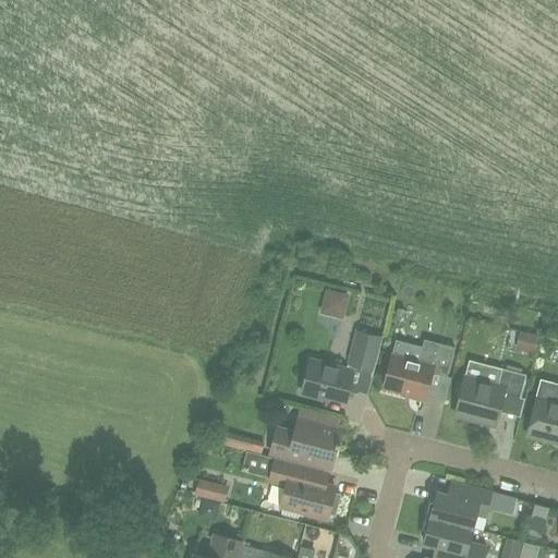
[(53,0),(4,0),(9,29),(39,25),(37,9),(53,7),(53,0)]
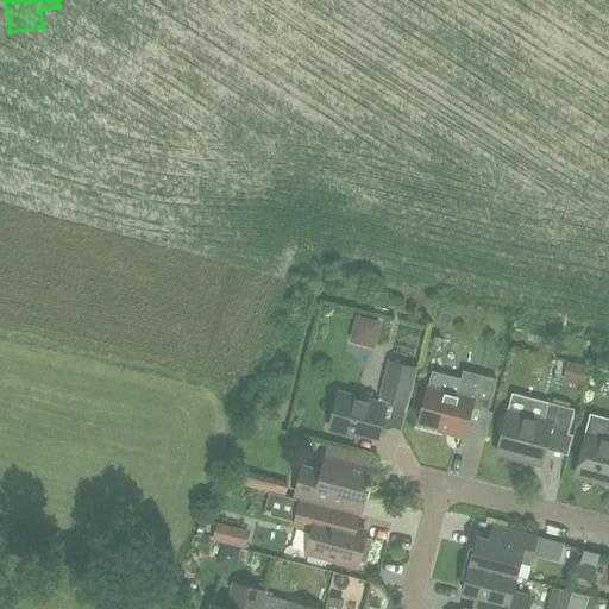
[(124,0),(110,42),(142,52),(148,36),(163,42),(179,0),(124,0)]
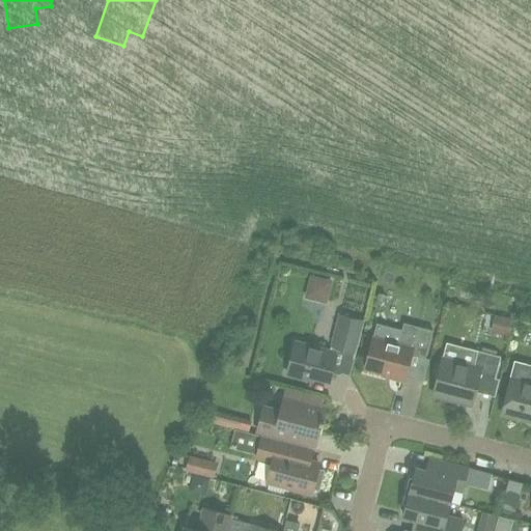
[(162,5),(150,37),(167,44),(162,60),(278,103),(292,60),(298,62),(306,37),(295,33),(286,56),(227,34),(228,30),(162,5)]
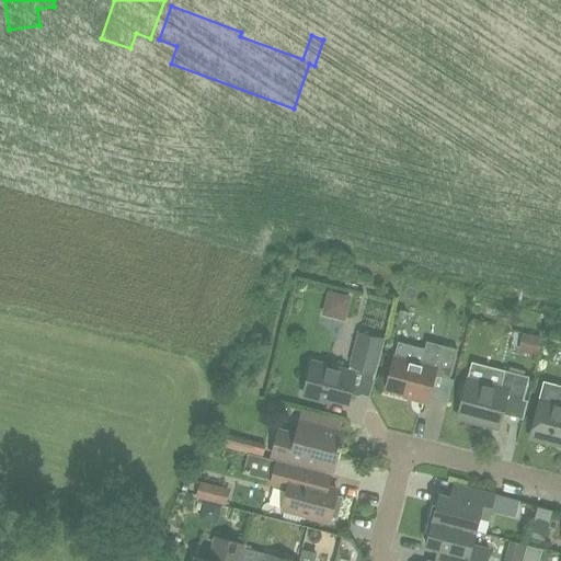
[(332,318),(353,320),(357,295),(335,292),(332,318)]
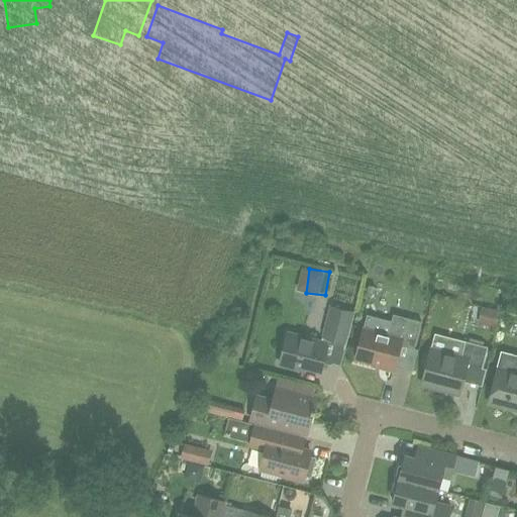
[(346,348),(352,324),(355,311),(331,305),(322,341),(288,332),(280,364),(298,369),(299,365),(322,371),(329,343),(346,348)]
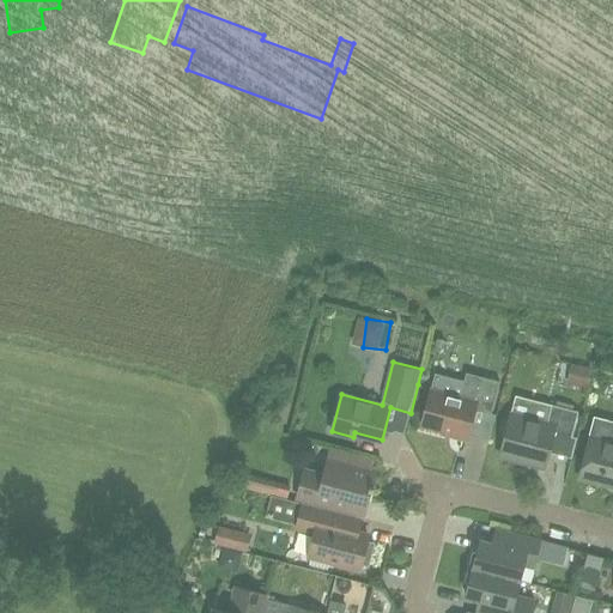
[(492,413),(501,381),(484,377),(481,386),(465,381),(461,398),(431,389),(428,405),(423,404),(419,419),(423,420),(422,425),(468,437),(475,410),(492,413)]
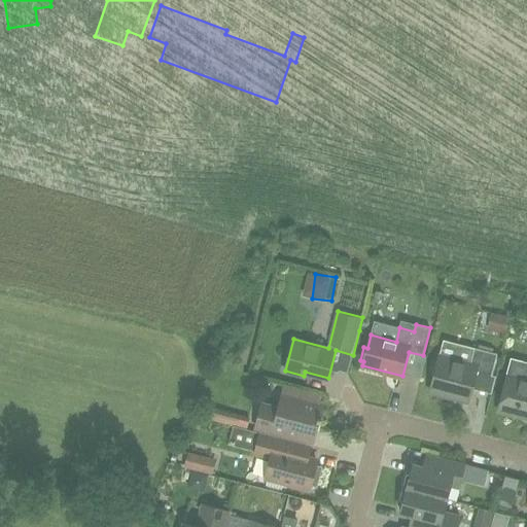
[(492,376),(498,354),(476,348),(471,364),(440,356),(430,391),(469,401),(477,372),(492,376)]
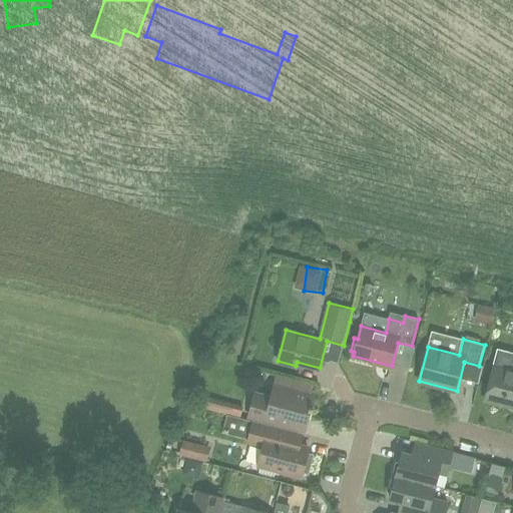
[(512,371),(494,367),(486,399),(490,400),(492,403),(500,405),(504,403),(512,405),(512,371)]
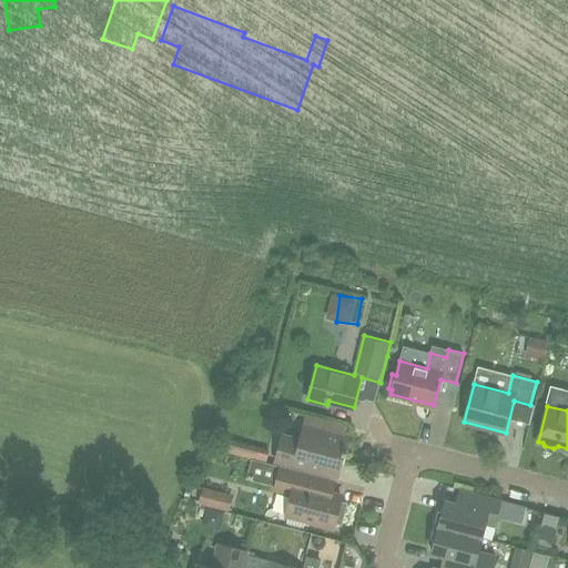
[(337,476),(348,436),(305,425),(301,440),(283,436),(276,459),(337,476)]
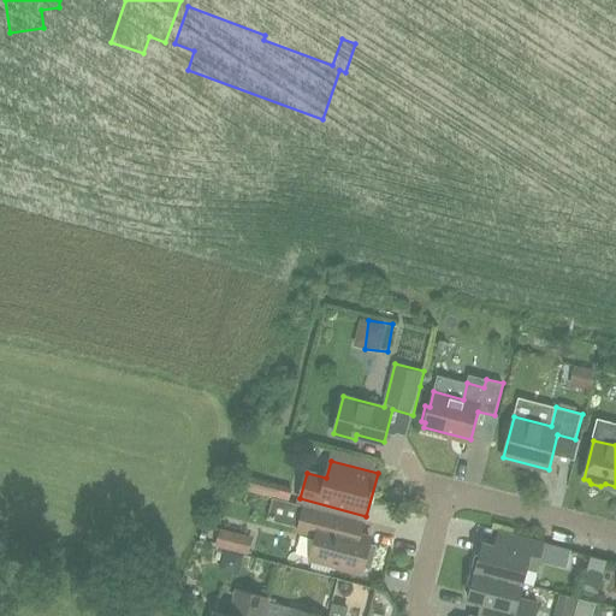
[(244,493),(296,501),(297,489),(246,481),(244,493)]
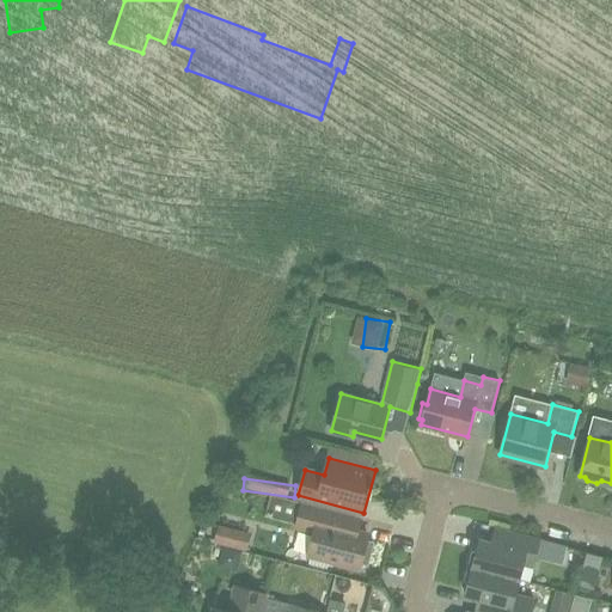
[(366,542),(368,534),(356,532),(361,516),(304,502),(297,527),(316,532),(310,555),(312,556),(310,563),(328,568),(329,560),(359,568),(361,562),(367,563),(373,544),(366,542)]
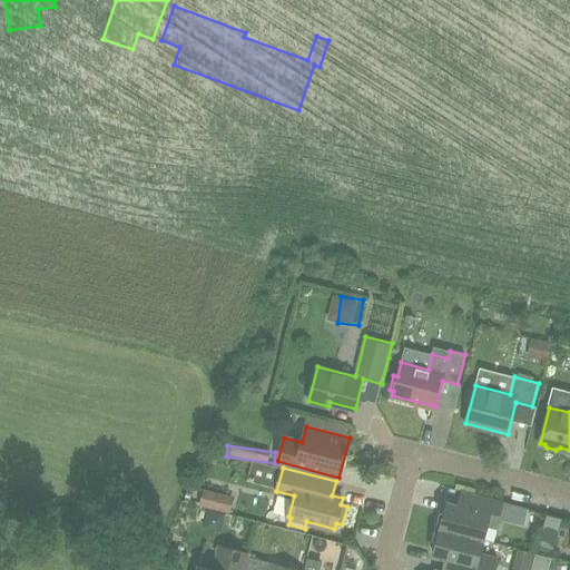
[(229,513),(234,497),(203,489),(199,504),(229,513)]
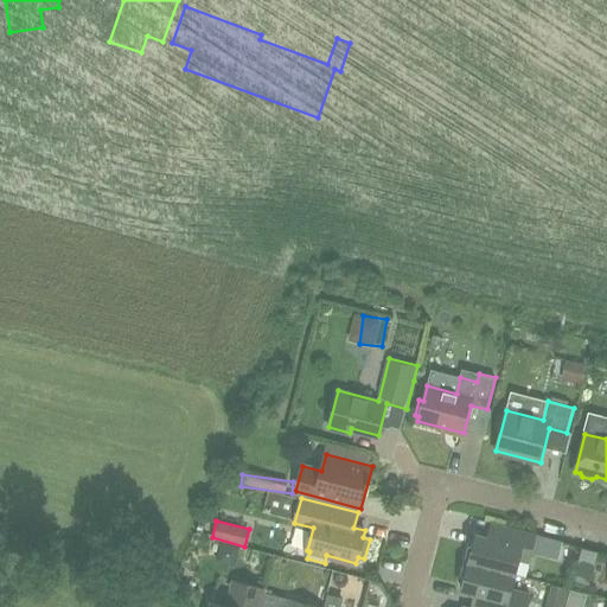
[(549,549),(551,540),(503,528),(490,524),(486,537),(477,535),(473,545),(472,545),(467,547),(464,561),(515,575),(518,561),(529,564),(531,551),(534,544),(549,549)]
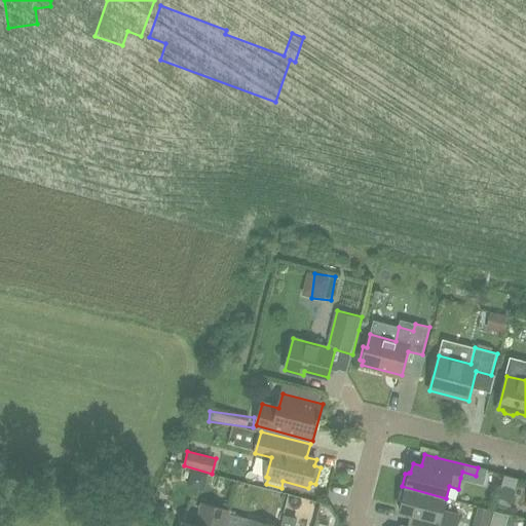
[(456,525),(459,516),(443,512),(446,498),(402,486),(399,498),(401,501),(403,502),(401,512),(410,514),(407,525),(456,525)]
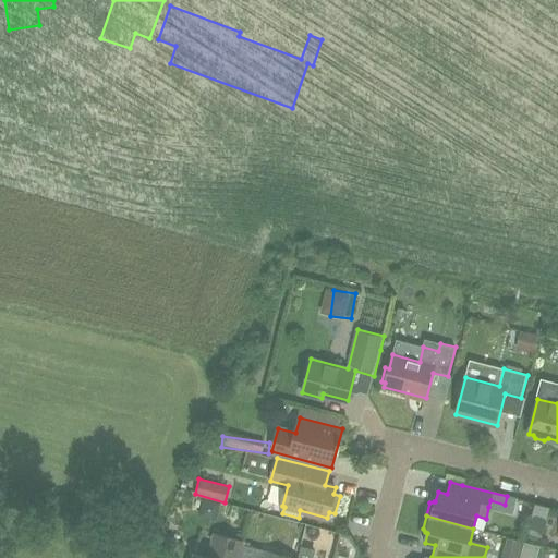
[(351,536),(340,533),(334,557),(355,557),(359,549),(351,536)]
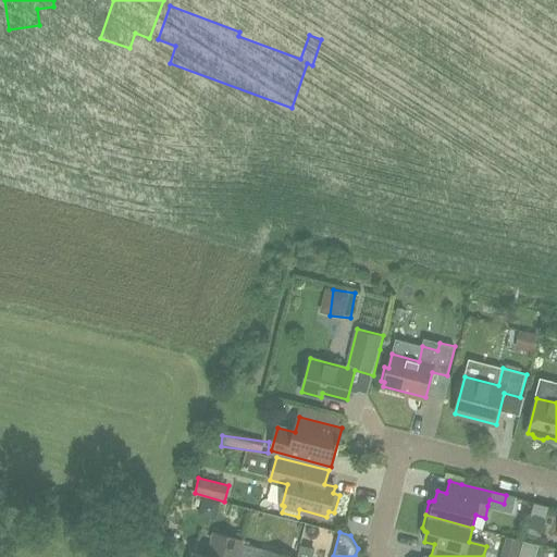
[(238,556),(243,541),(214,533),(208,556),(195,553),(194,556),(238,556)]
